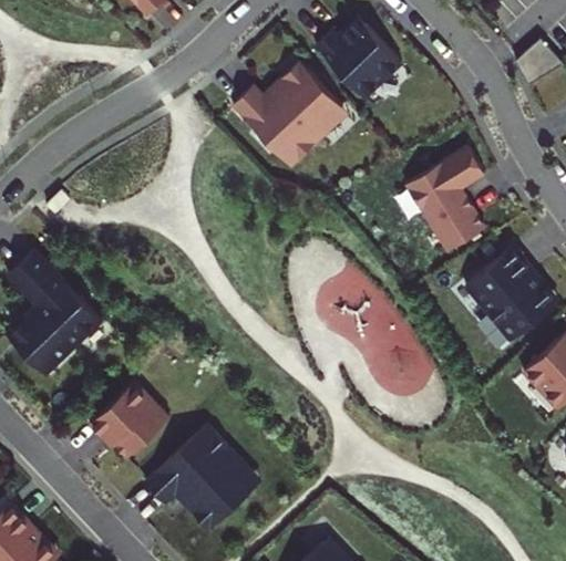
[(130,0),(147,18),(166,0),(130,0)]
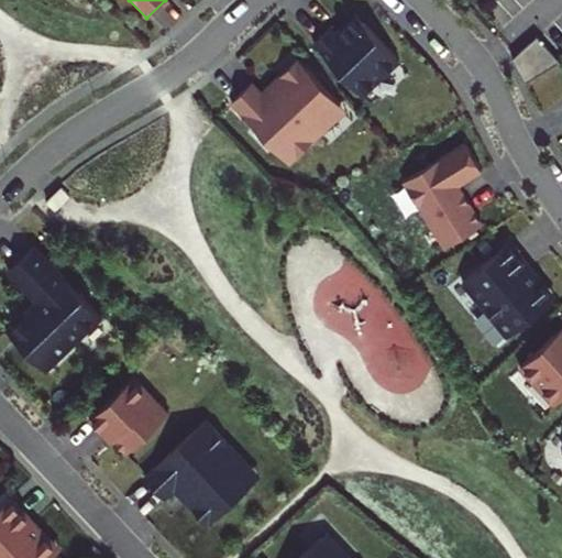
[(354,34),(345,34),(342,31),(334,39),(329,34),(313,48),(362,100),(398,66),(362,26),(354,34)]
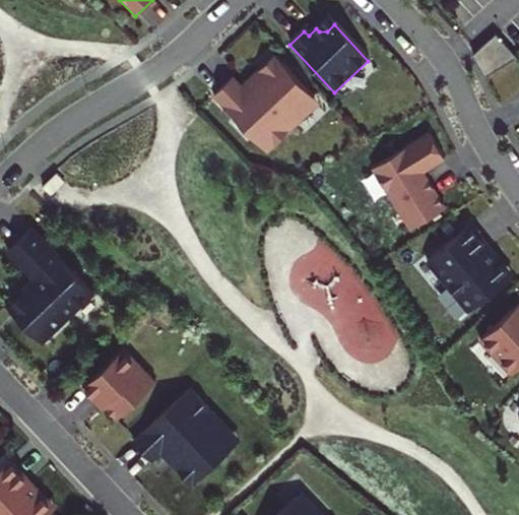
[(482,82),(516,62),(493,39),(468,60),(482,82)]
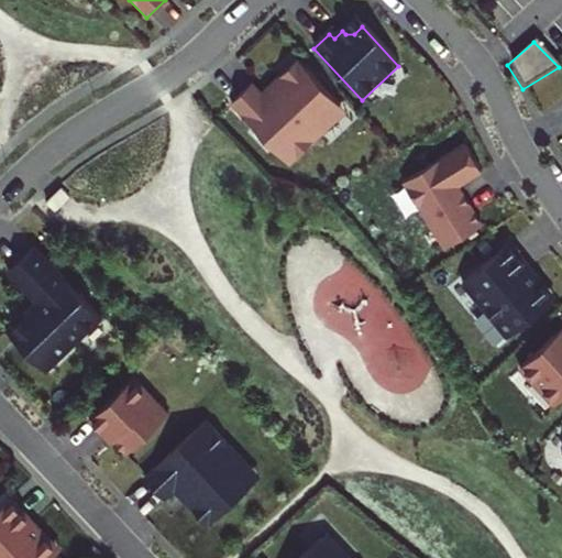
[(251,87),(231,107),(288,168),(318,140),(312,133),(339,108),(297,64),(278,80),(284,87),(274,96),(268,90),(261,98),(251,87)]
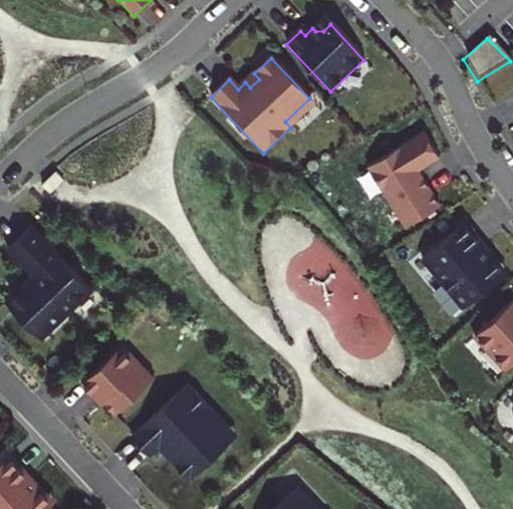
[(405,229),(438,209),(417,173),(438,160),(423,135),(367,169),(405,229)]
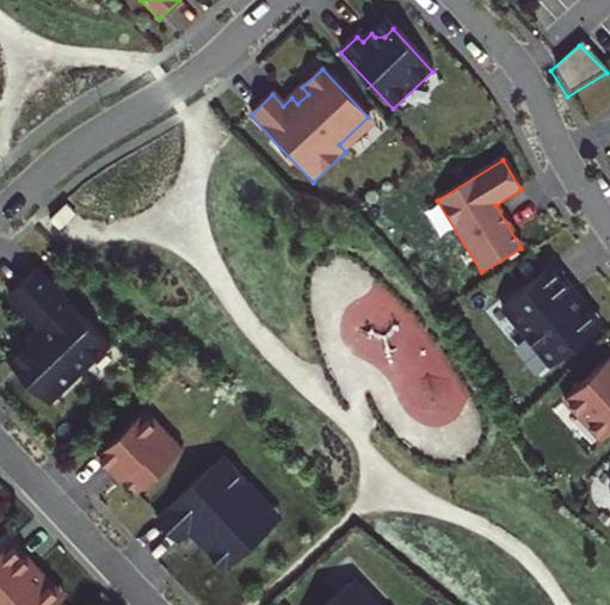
[(65,208),(48,223),(57,233),(73,217),(65,208)]
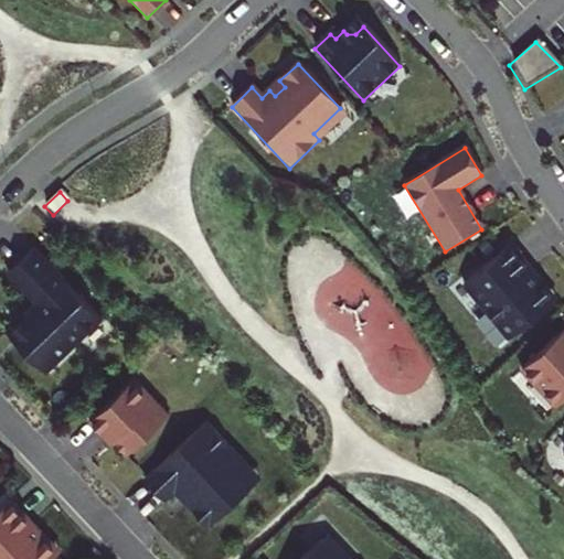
[(511,247),(463,287),(508,342),(553,305),(525,272),(529,269),(511,247)]
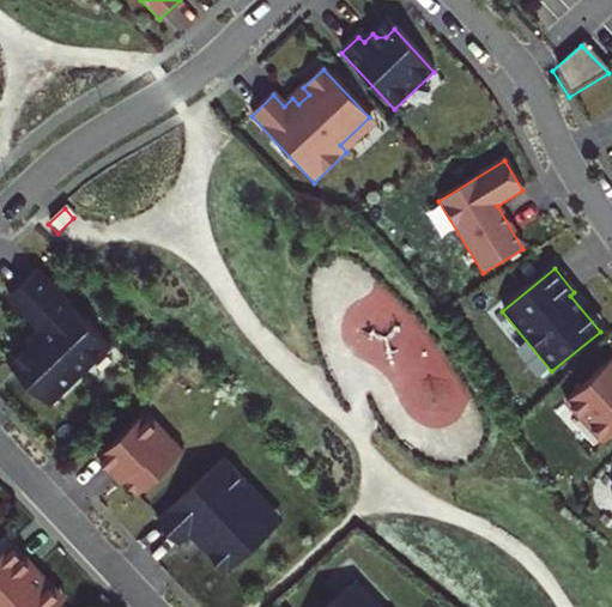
[(108,348),(35,272),(6,299),(37,333),(5,364),(47,407),(108,348)]
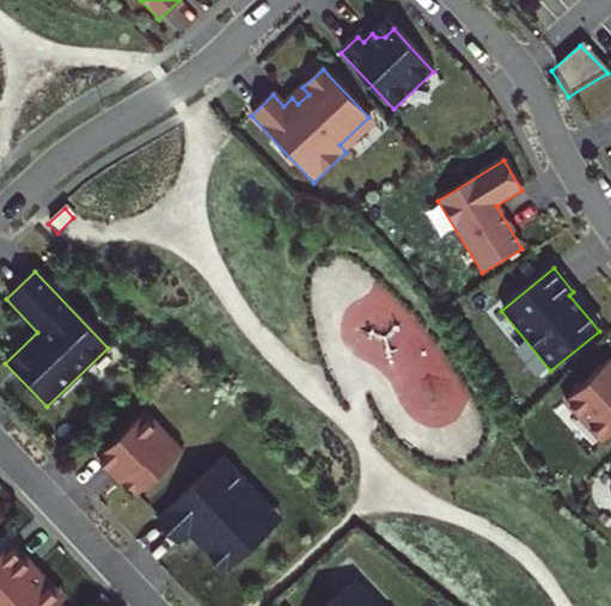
[(569,295),(599,331),(603,328),(573,292),(569,295)]
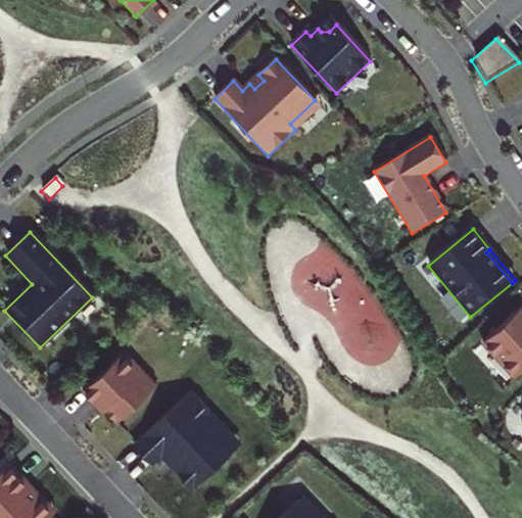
[(521,308),(482,345),(514,379),(521,371),(521,308)]
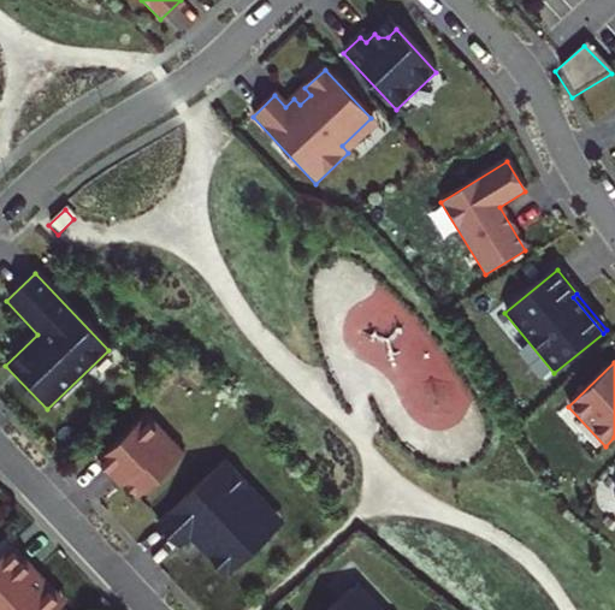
[(143,416),(95,463),(108,477),(111,473),(122,484),(136,499),(182,457),(143,416)]
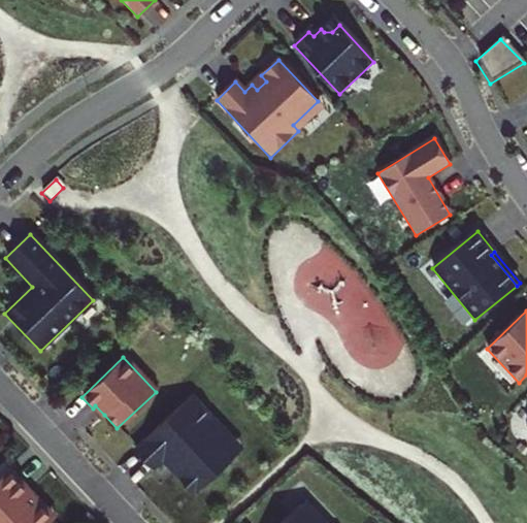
[(191,397),(133,451),(152,470),(161,461),(168,469),(173,464),(183,474),(177,479),(193,495),(235,456),(211,431),(218,425),(191,397)]
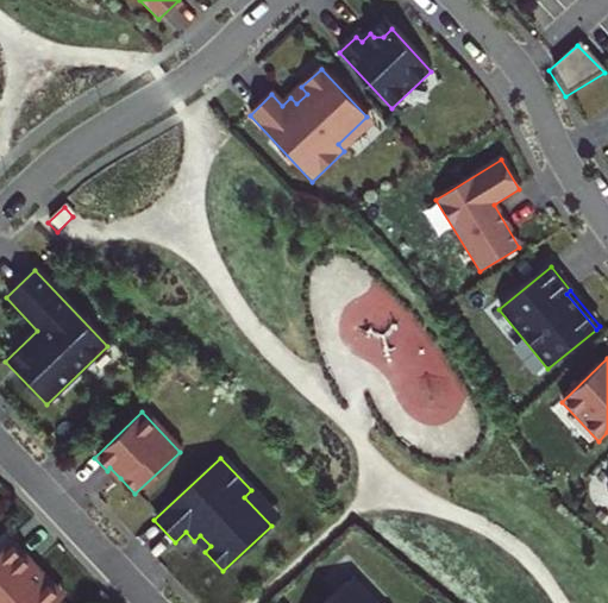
[(118,482),(120,478),(110,468),(107,471),(118,482)]
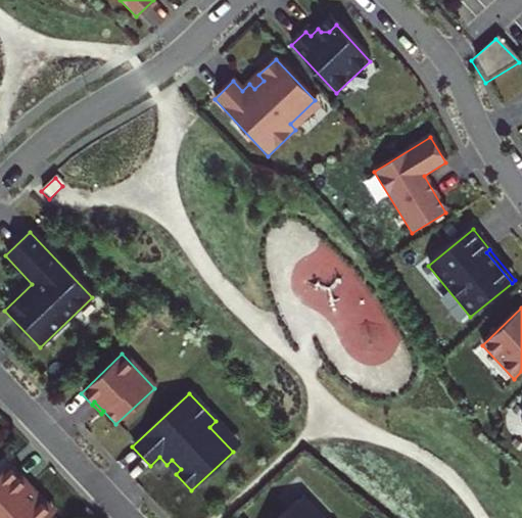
[(209,427),(233,452),(239,446),(216,421),(209,427)]
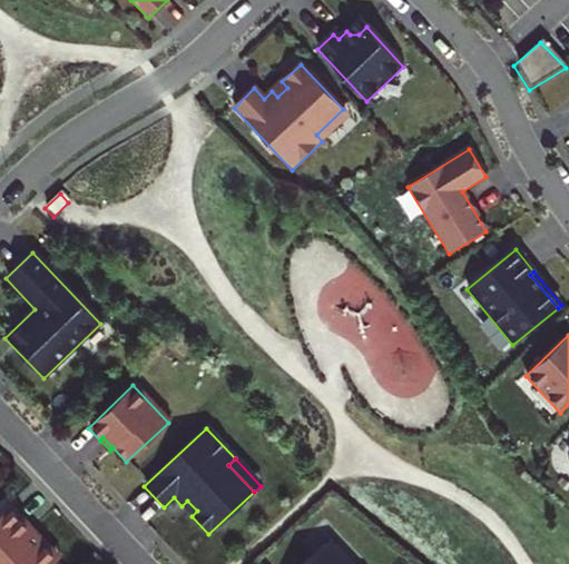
[(192,516),(197,511),(187,501),(182,506),(192,516)]
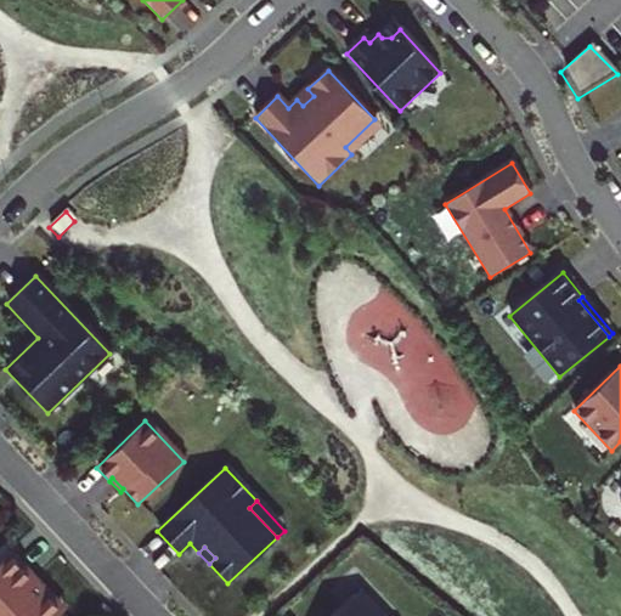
[(10,553),(0,561),(0,615),(60,615),(61,614),(28,580),(32,576),(10,553)]
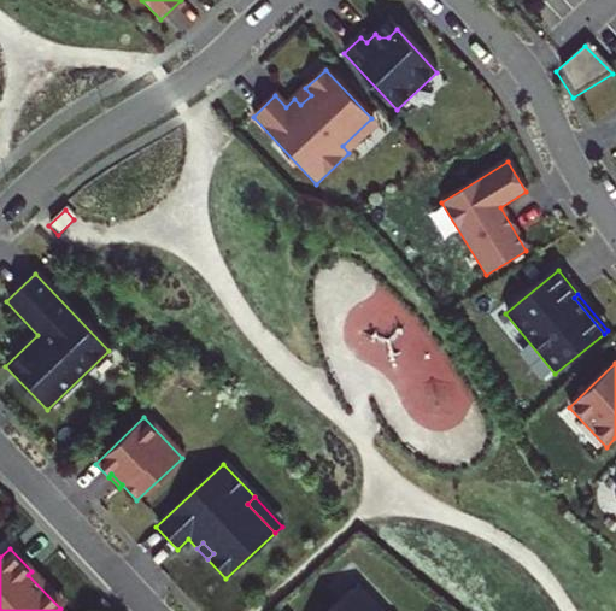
[(28,575),(60,609),(63,606),(31,571),(28,575)]
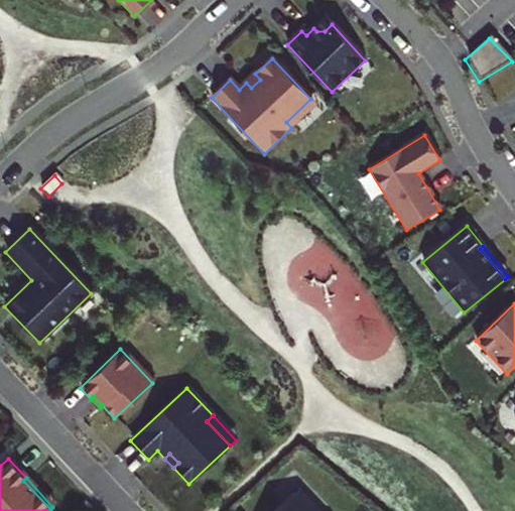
[(296,491),(290,497),(303,510),(314,510),(296,491)]
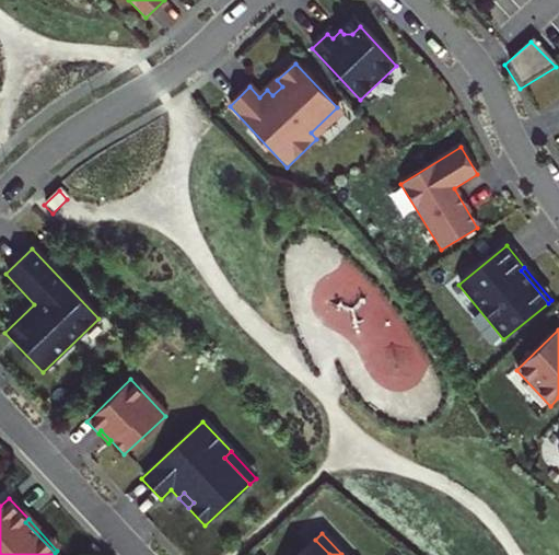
[(329,554),(315,540),(299,554),(329,554)]
